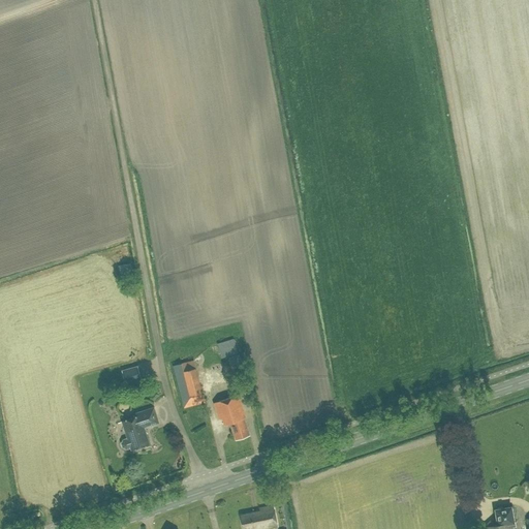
[(246,379),(231,339),(216,344),(221,358),(228,355),(235,372),(231,373),(236,382),(246,379)]
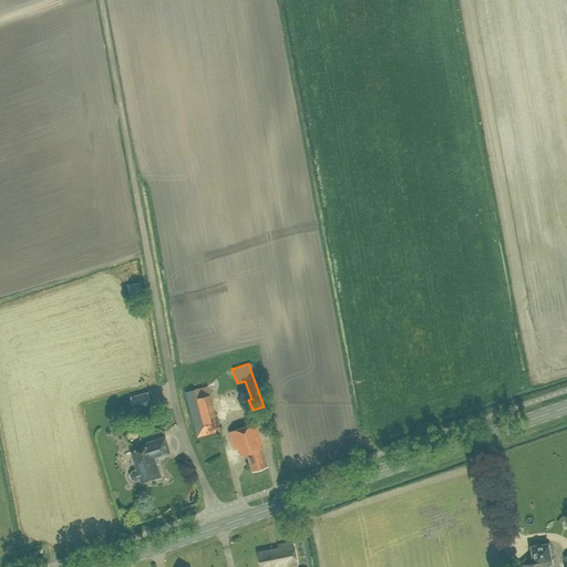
[(218,431),(206,387),(184,392),(196,437),(218,431)]
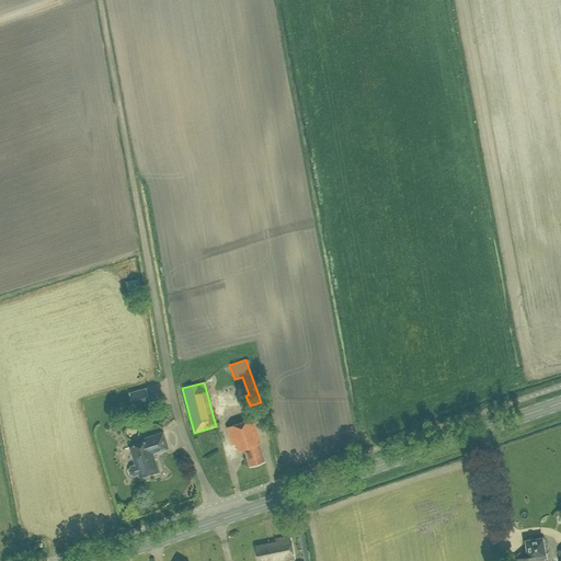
[(148,401),(146,391),(130,396),(134,404),(148,401)]
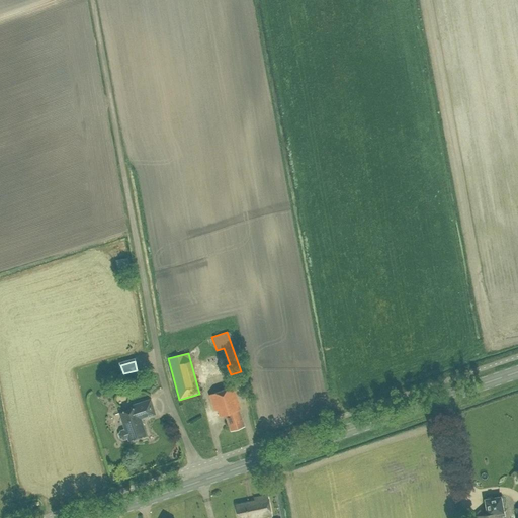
[(241,409),(233,386),(208,395),(214,411),(218,410),(220,417),(225,415),(231,430),(244,426),(239,410),(241,409)]
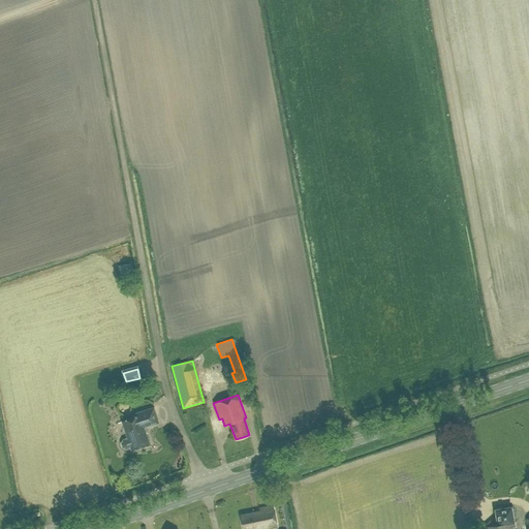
[(158,423),(154,407),(134,413),(135,417),(123,422),(128,438),(125,439),(123,440),(122,442),(122,445),(123,447),(125,448),(128,448),(131,447),(131,448),(142,445),(143,447),(151,444),(149,438),(147,439),(143,428),(158,423)]
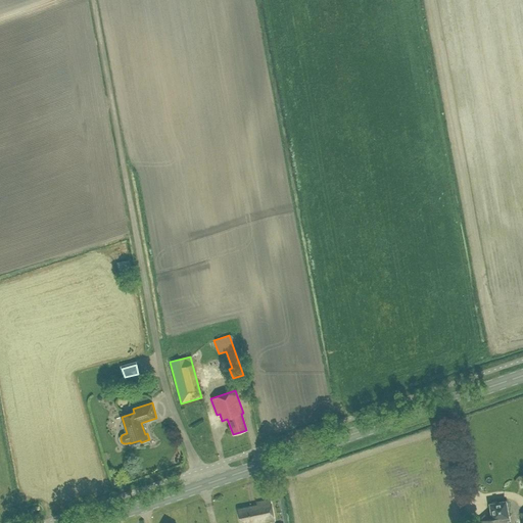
[(265,522),(274,521),(270,501),(256,503),(257,506),(238,510),(240,522),(265,522)]
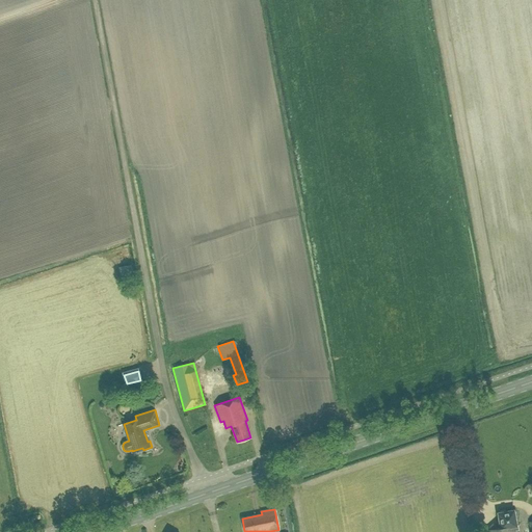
[(519,531),(517,525),(516,525),(515,517),(516,517),(517,516),(516,511),(515,510),(514,511),(513,509),(506,511),(504,510),(500,510),(499,512),(498,512),(500,528),(484,531),(483,531),(519,531)]
